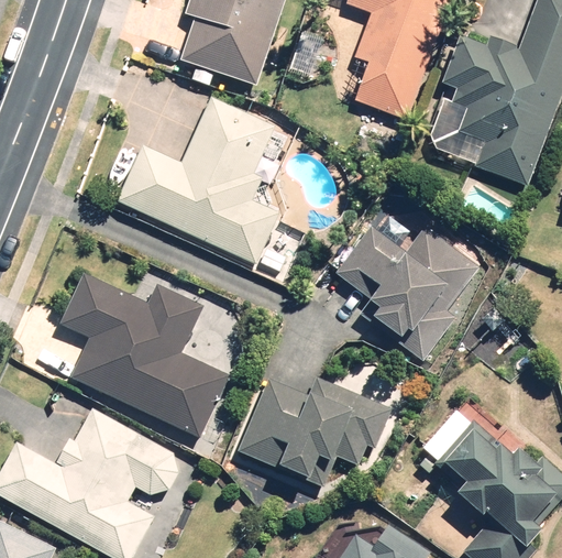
[(255,83),(283,0),(184,0),(179,14),(194,19),(180,56),(255,83)]
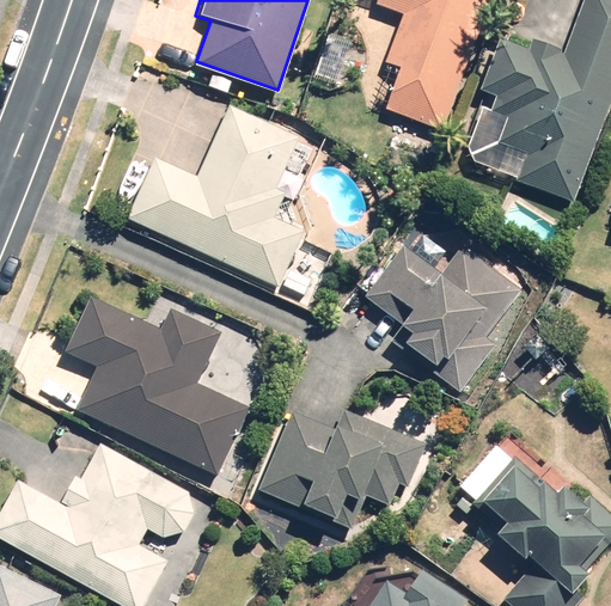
[(444,129),(489,0),(372,0),(371,2),(401,12),(383,65),(398,71),(385,109),(444,129)]
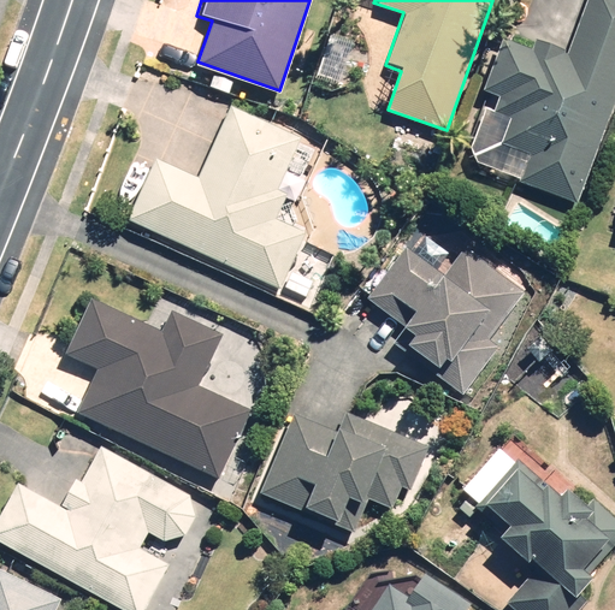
[(580,202),(614,102),(614,0),(585,0),(568,52),(495,28),(474,87),(488,90),(462,161),(580,202)]
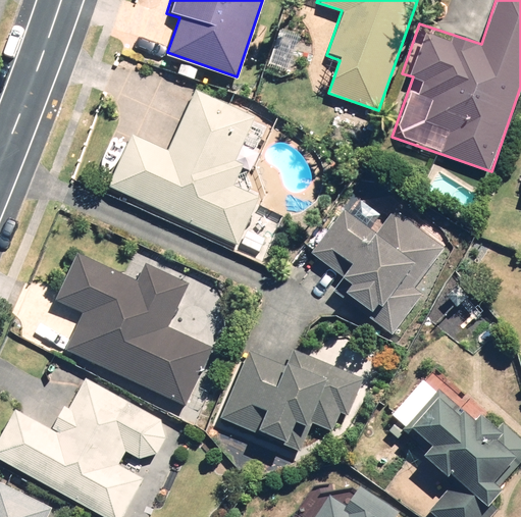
[(132,133),(108,187),(258,252),(265,234),(249,226),(262,195),(236,184),(245,162),(236,158),(242,144),(253,148),(262,127),(250,122),(254,114),(196,89),(169,149),(132,133)]
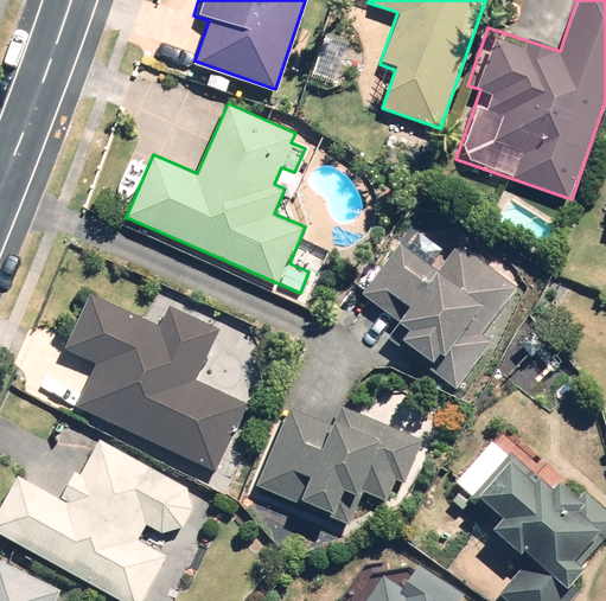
[(400,243),(362,296),(397,323),(387,337),(432,370),(455,338),(472,350),(520,286),(458,242),(437,270),(400,243)]
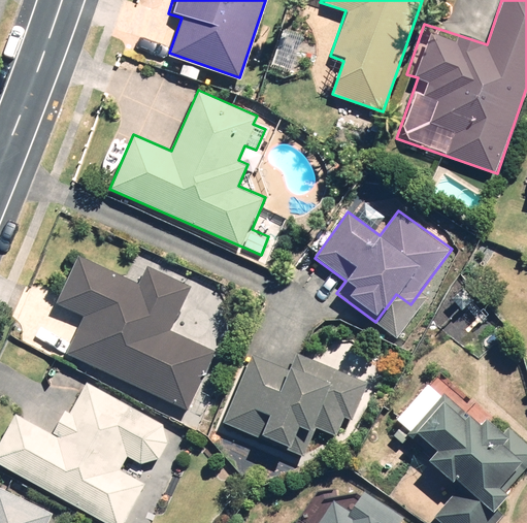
[(83,314),(65,353),(187,409),(213,350),(169,330),(190,285),(145,265),(137,285),(75,257),(55,301),(83,314)]
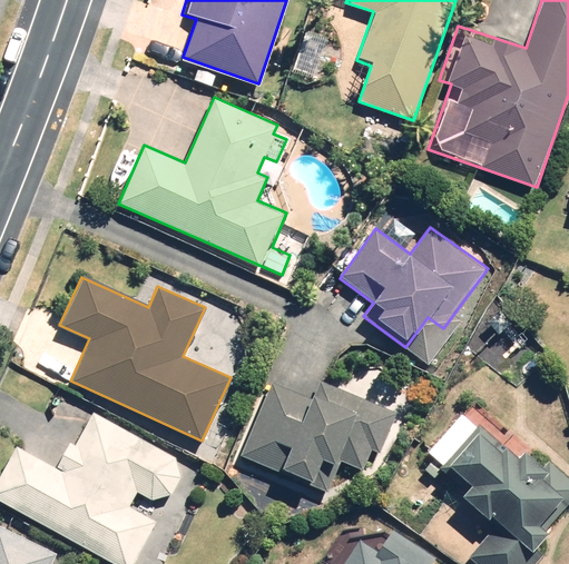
[(265,376),(234,453),(312,484),(319,466),(330,471),(342,439),(378,454),(395,409),(317,378),(311,395),(265,376)]
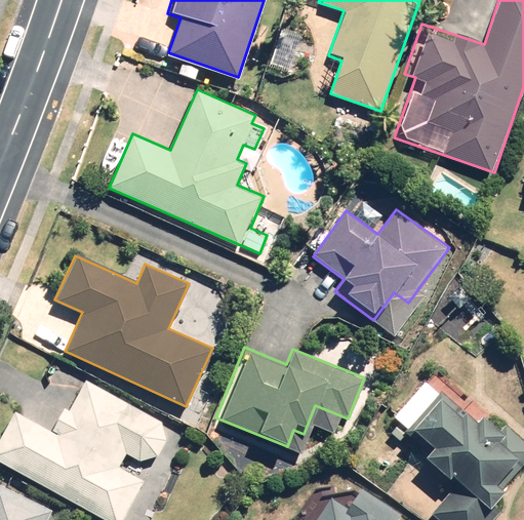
[(118,467),(125,452),(138,460),(156,455),(163,441),(159,418),(85,380),(55,434),(14,411),(0,438),(0,464),(106,519),(122,519),(144,481),(118,467)]
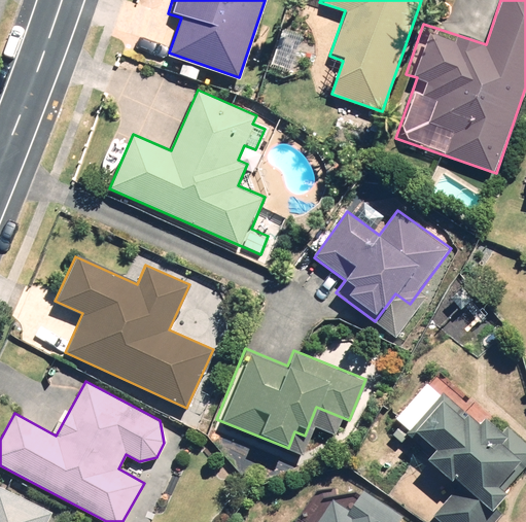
[(452,487),(430,513),(441,521),(493,521),(517,495),(509,488),(525,466),(525,441),(501,420),(493,430),(434,381),(395,425),(428,454),(422,461),(452,487)]
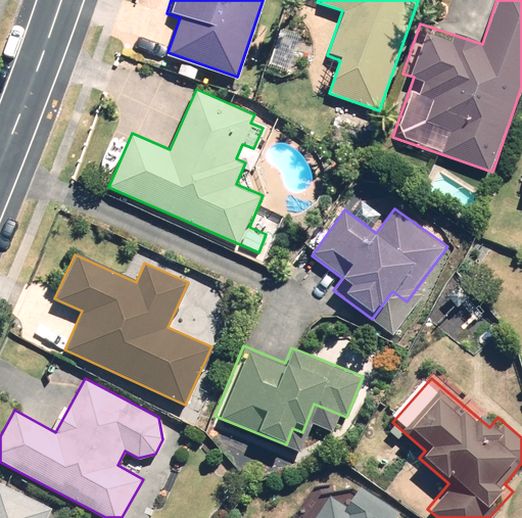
[(0,517),(44,517),(50,506),(0,482),(0,517)]
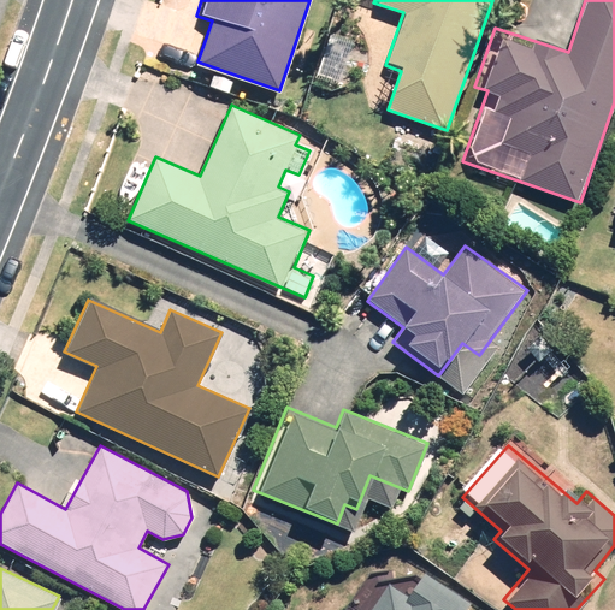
[(466,609),(471,603),(420,570),(406,593),(390,582),(371,609),(466,609)]
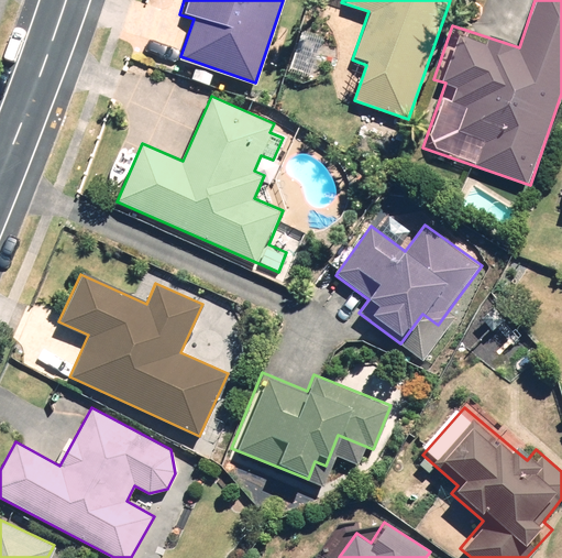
All buildings are outlined.
